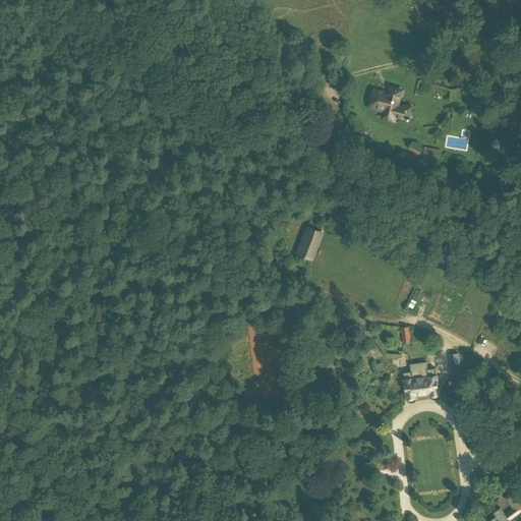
[(374,88),(368,108),(384,112),(383,117),(394,120),(395,116),(410,120),(411,114),(410,111),(411,107),(403,105),(403,107),(398,105),(401,90),(387,87),(386,91),(374,88)]
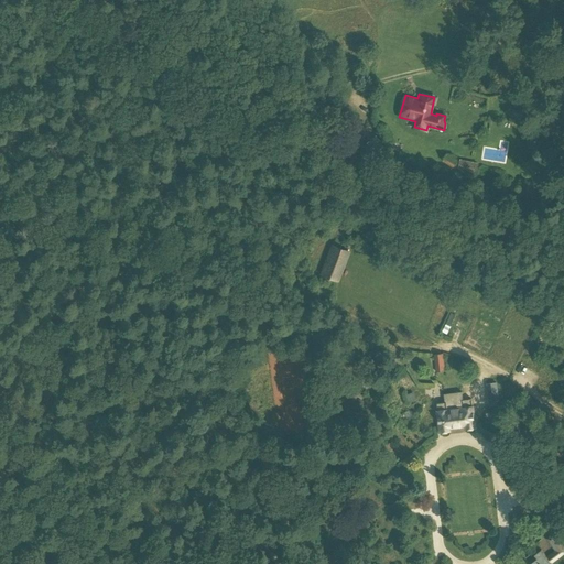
[(381,143),(375,136),(366,143),(371,150),(381,143)]
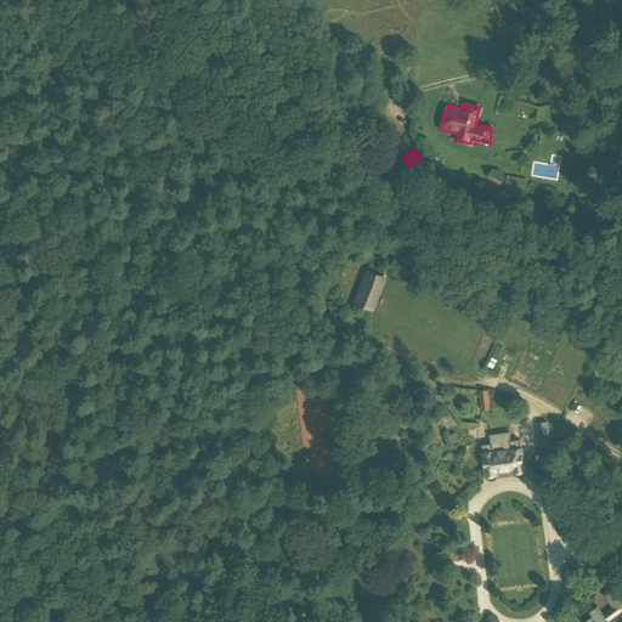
[(491,170),(485,185),(496,191),(499,186),(502,186),(505,176),(491,170)]
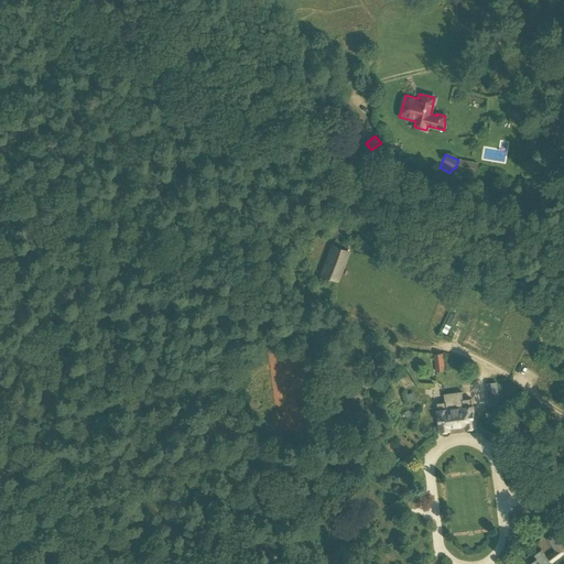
[(459,159),(457,169),(475,174),(478,163),(459,159)]
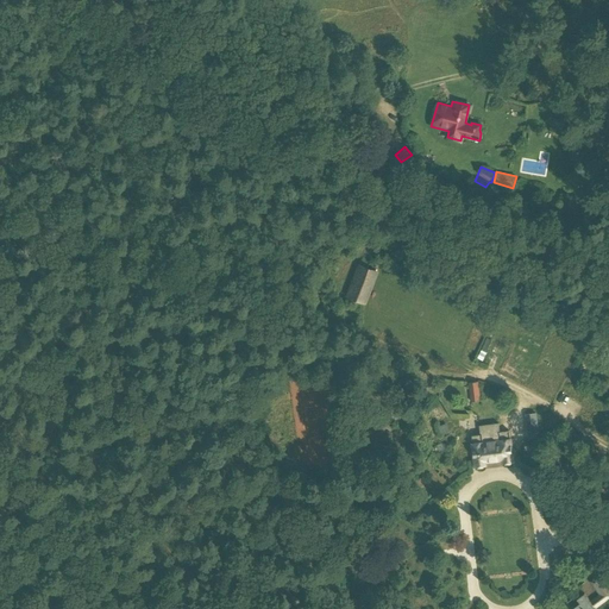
[(365,305),(378,271),(359,263),(346,296),(365,305)]
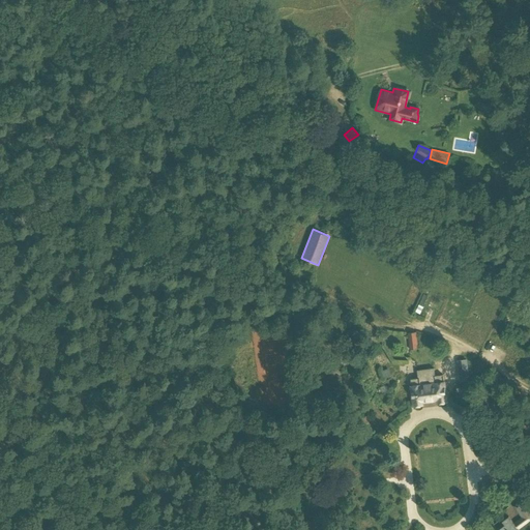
[(409,349),(418,348),(416,332),(407,332),(409,349)]
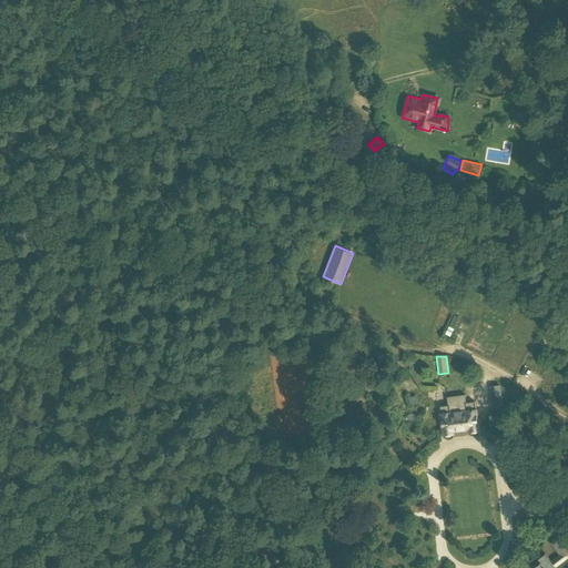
[(421,396),(428,391),(423,384),(416,389),(421,396)]
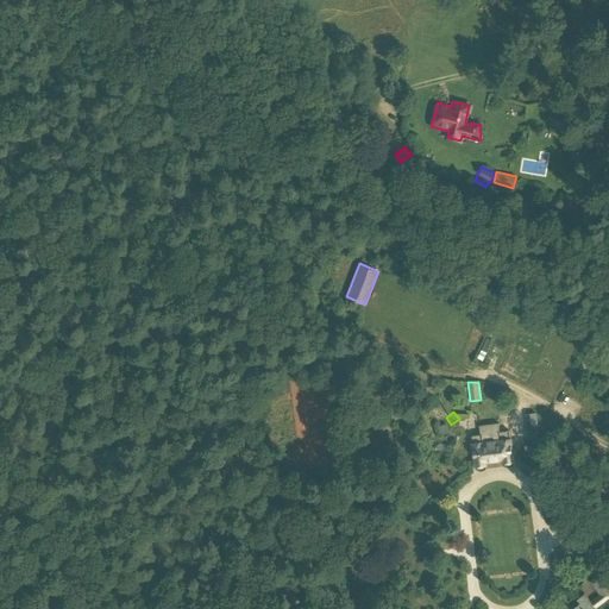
[(526,440),(534,438),(541,438),(538,412),(523,414),(526,440)]
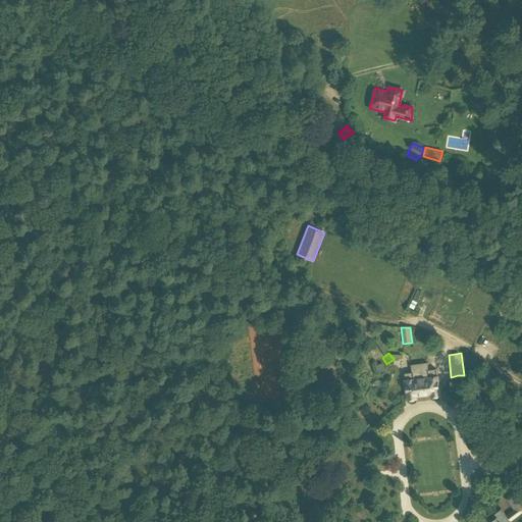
[(436,376),(436,375),(435,368),(428,369),(427,362),(411,365),(412,372),(404,373),(406,385),(405,385),(407,400),(416,399),(416,396),(430,394),(430,397),(440,396),(437,376),(436,376)]
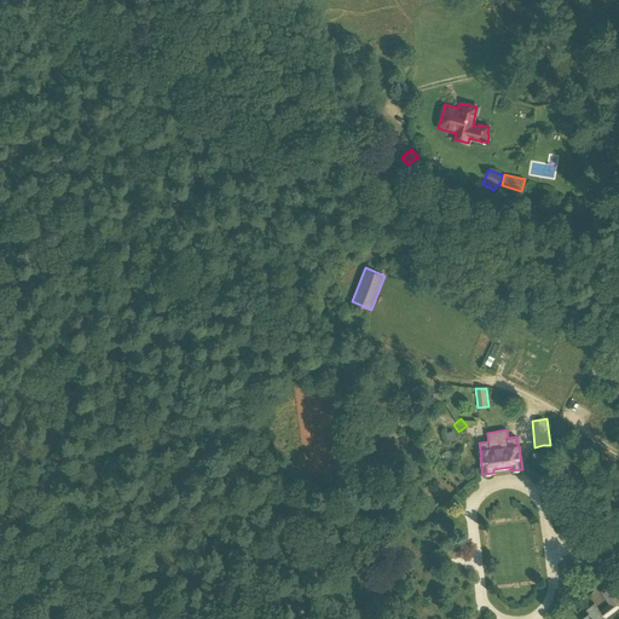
[(600,591),(611,605),(614,611),(618,607),(618,602),(606,586),(600,591)]
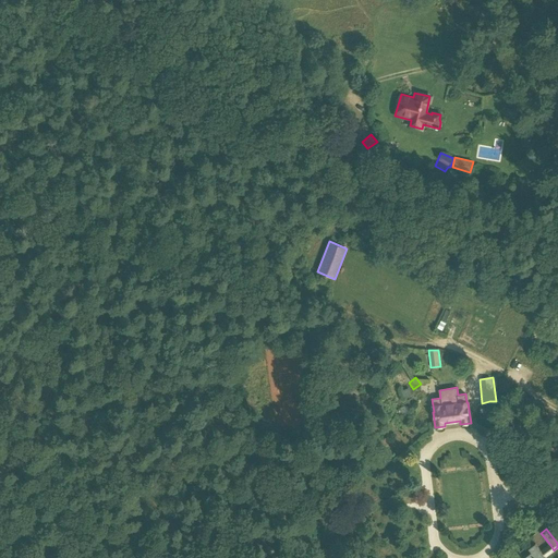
[(523,557),(546,557),(535,544),(529,548),(532,553),(524,557),(523,557)]
